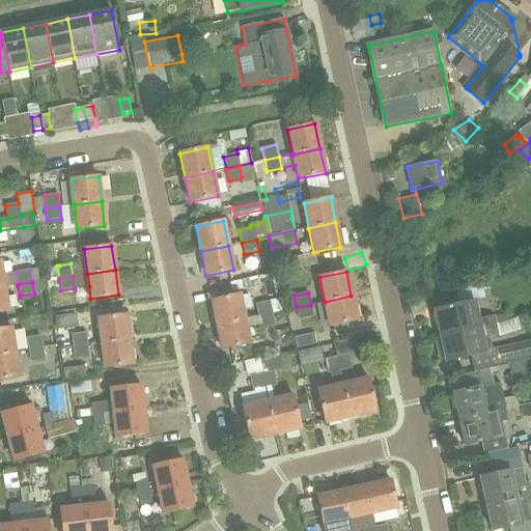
[(239,294),(212,300),(217,325),(245,318),(239,294)]
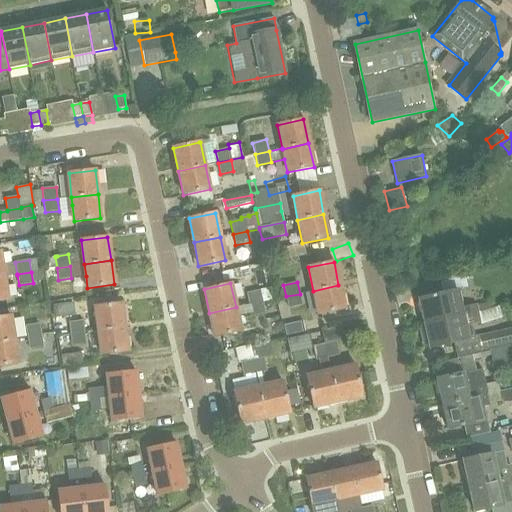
[(338,285),(313,291),(318,314),(343,309),(338,285)]
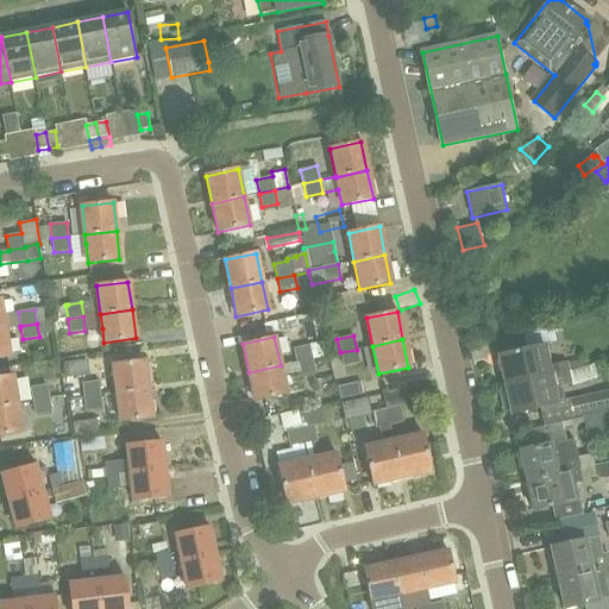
[(307,345),(293,349),(295,363),(311,359),(307,345)]
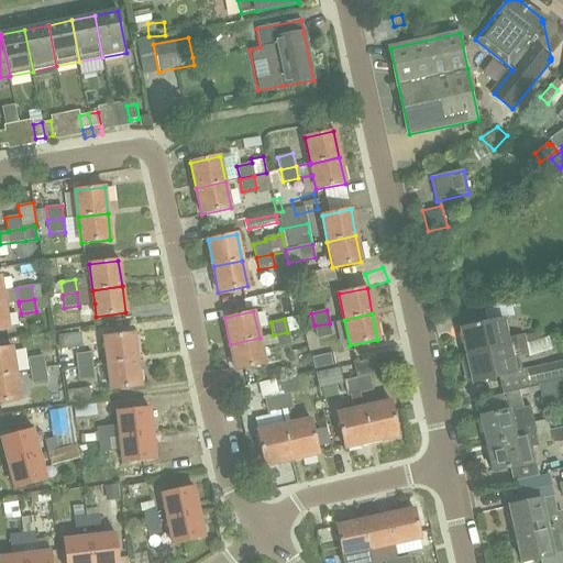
[(490,322),(460,329),(466,356),(507,348),(526,343),(523,334),(507,338),(503,319),(490,322)]
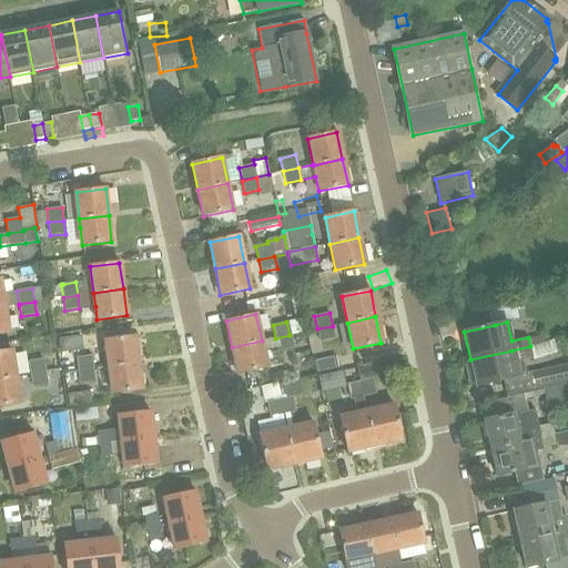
[(317,330),(306,332),(311,348),(321,345),(321,342),(335,338),(333,326),(317,328),(317,330)]
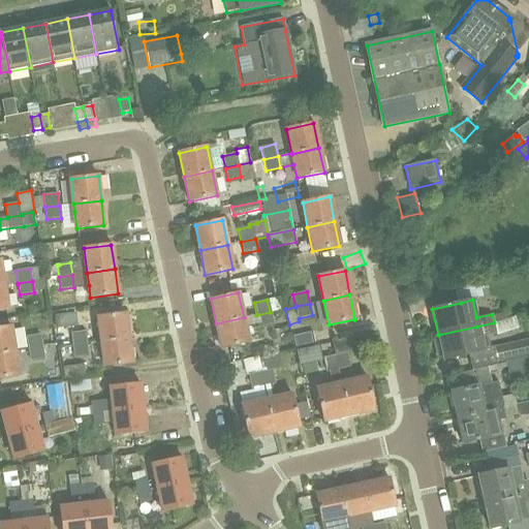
[(270,312),(256,315),(259,327),(273,324),(270,312)]
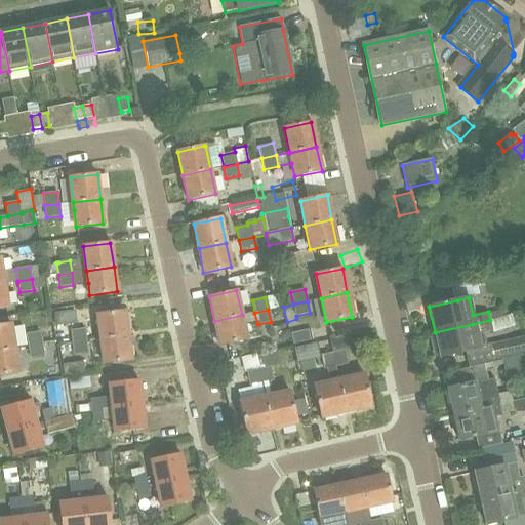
[(75,311),(53,313),(55,326),(77,323),(75,311)]
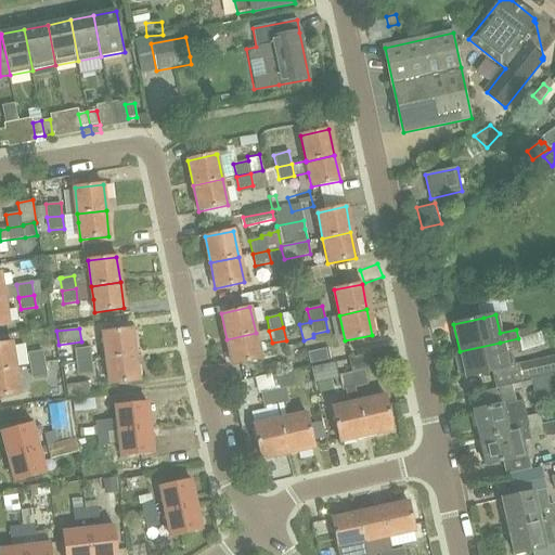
[(132,330),(102,333),(105,359),(134,356),(132,330)]
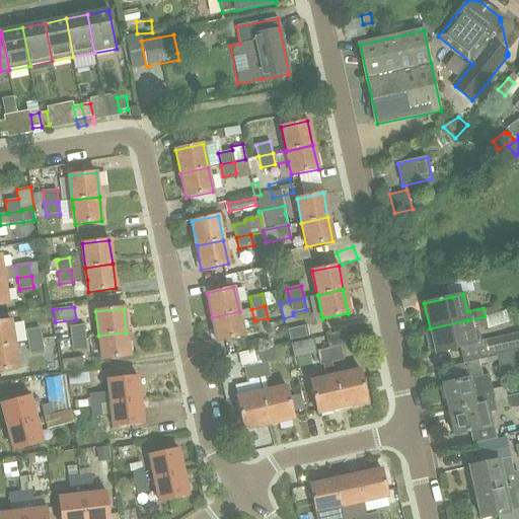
[(239,311),(212,317),(217,342),(244,336),(239,311)]
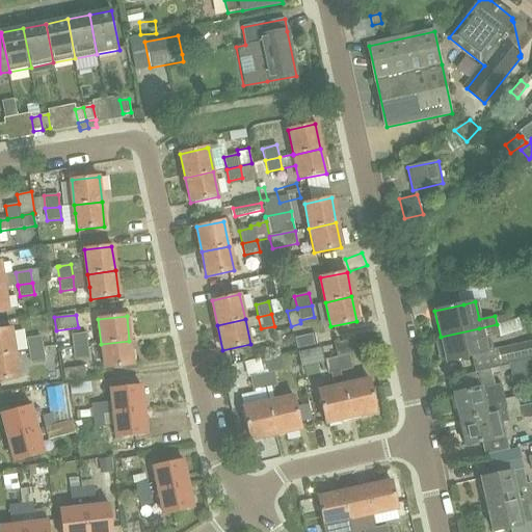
[(443,349),(436,350),(440,365),(446,364),(491,353),(488,338),(499,336),(497,324),(479,328),(441,337),(443,349)]
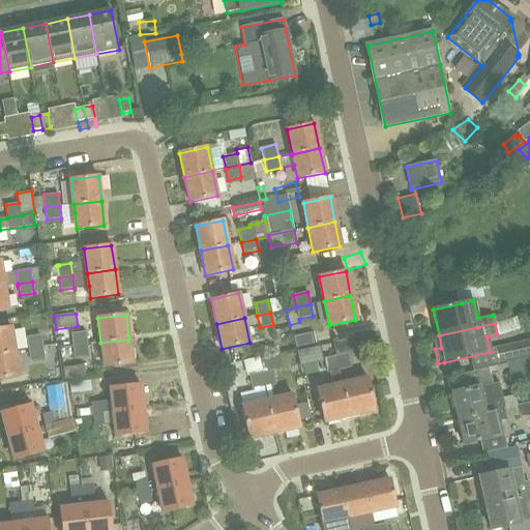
[(10,327),(0,328),(0,354),(15,352),(10,327)]
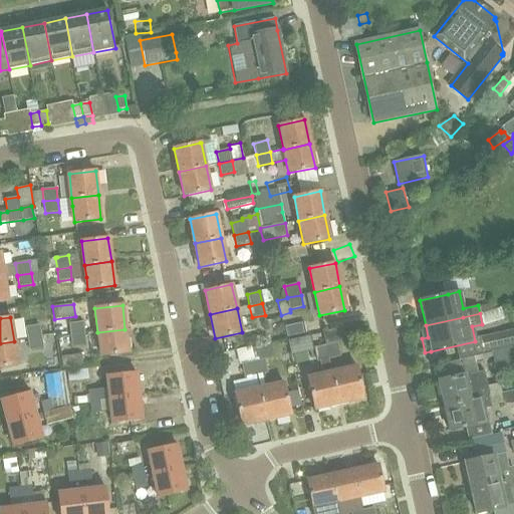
[(83,321),(69,323),(70,335),(85,334),(83,321)]
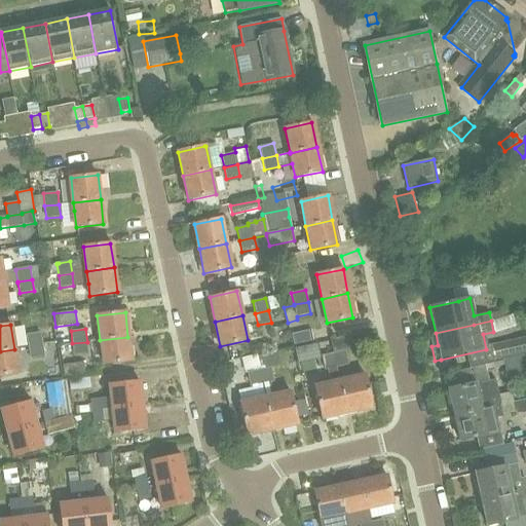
[(311,330),(291,334),(294,345),(313,341),(311,330)]
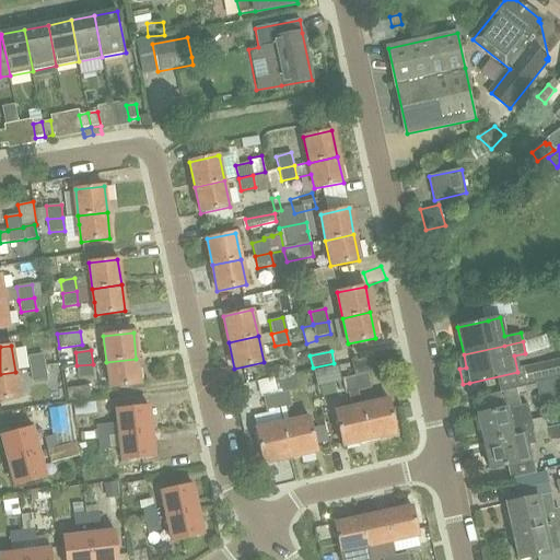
[(44,353),(27,357),(30,370),(46,368),(44,353)]
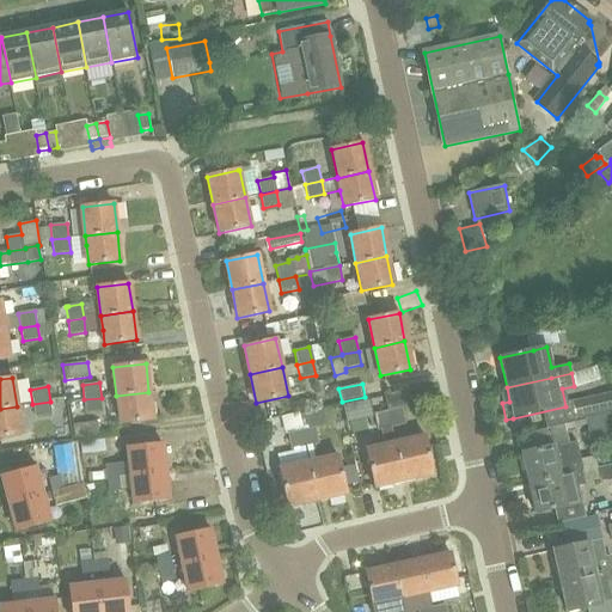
[(605,414),(611,411),(611,389),(571,399),(577,421),(586,418),(605,414)]
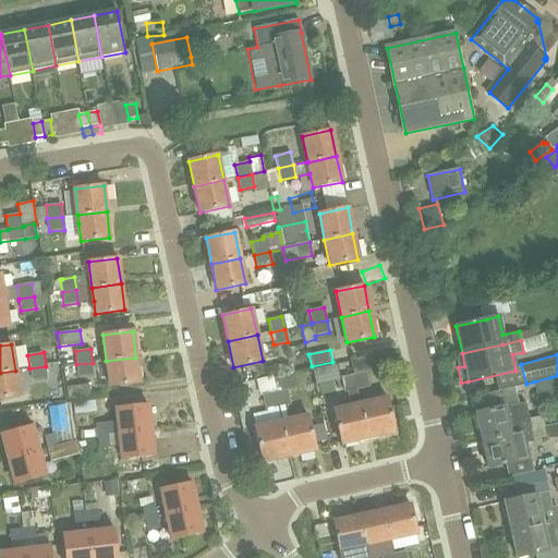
[(373,356),(350,361),(353,374),(366,371),(376,368),(373,356)]
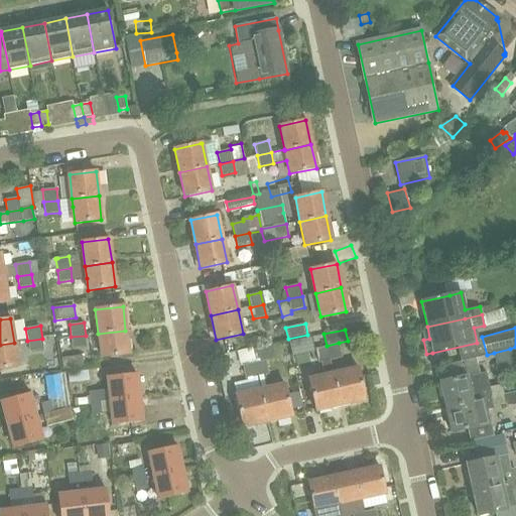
[(125,331),(98,334),(101,358),(128,355),(125,331)]
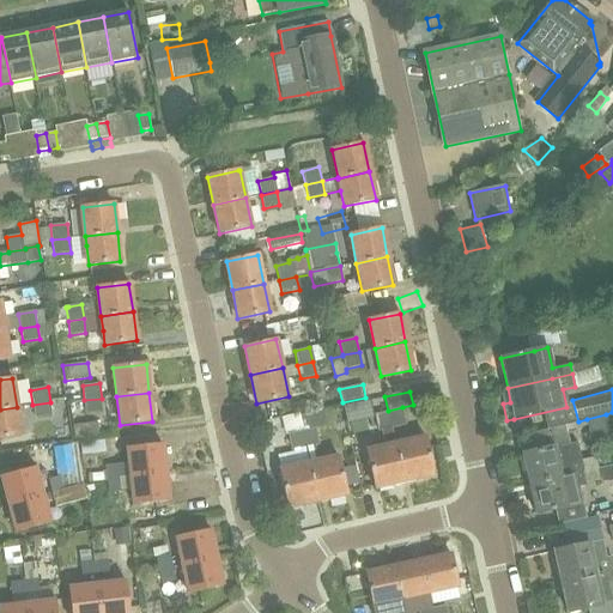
[(102,399),(84,400),(86,414),(103,412),(102,399)]
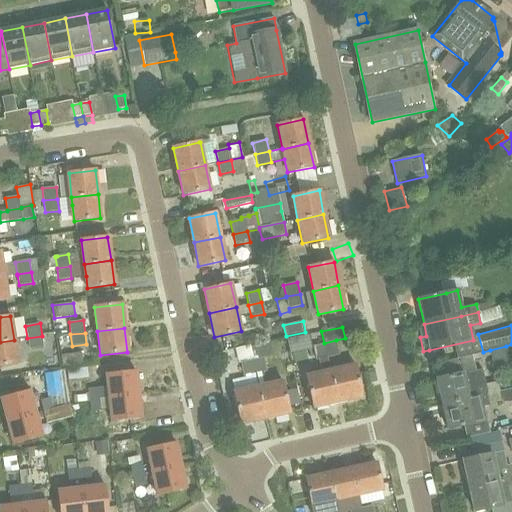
[(42,336),(27,338),(29,349),(43,347),(42,336)]
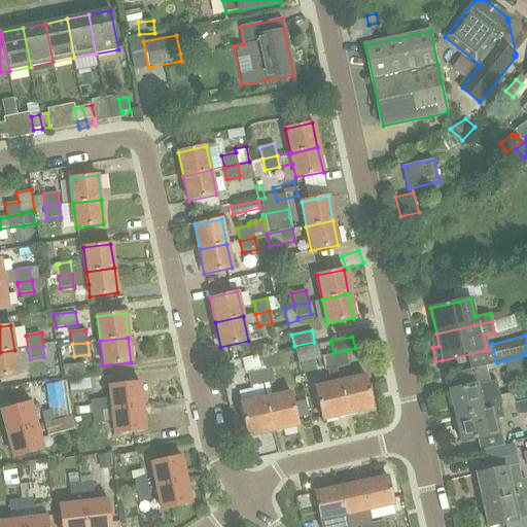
[(14,350),(0,352),(0,377),(18,375),(14,350)]
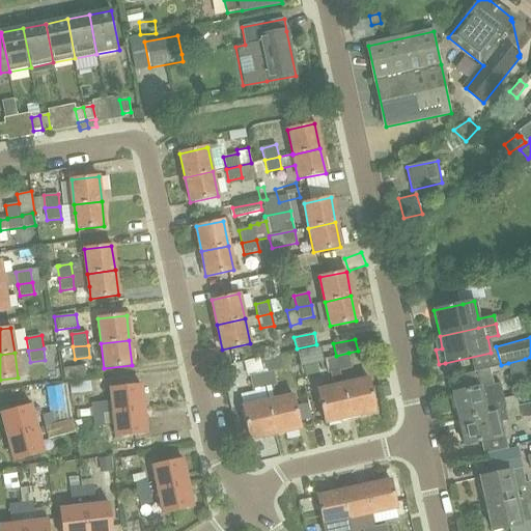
[(348,353),(336,356),(336,357),(339,371),(353,369),(348,353)]
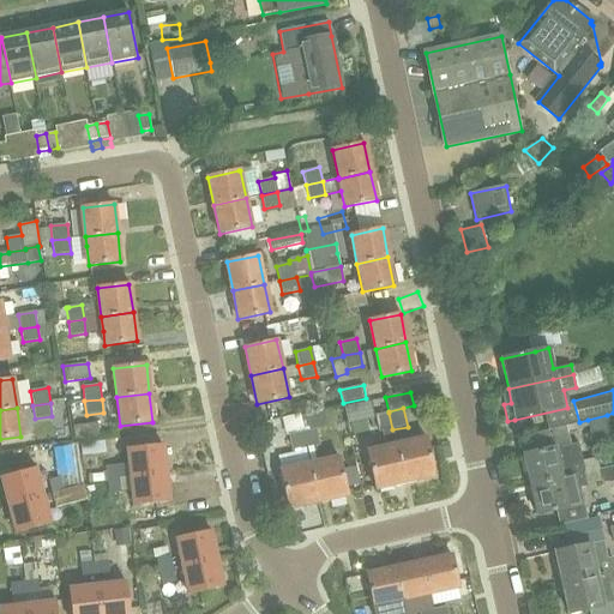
[(389,413),(375,415),(379,433),(392,429),(389,413)]
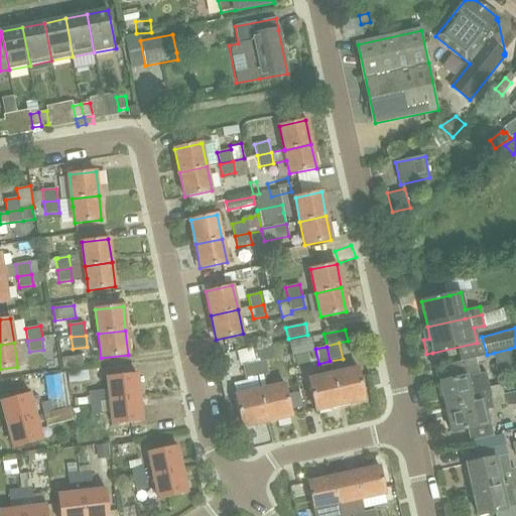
[(515,347),(510,349),(494,353),(498,368),(515,364),(515,347)]
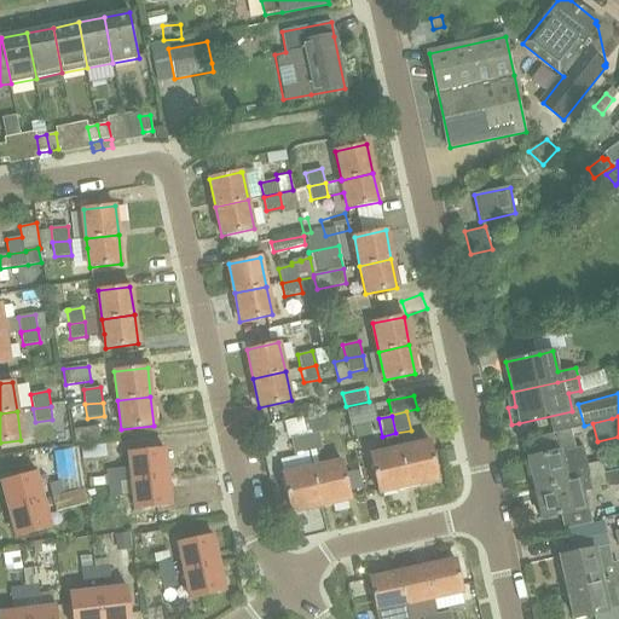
[(301,417),(267,426),(271,444),(290,439),(290,438),(305,435),(306,435),(302,420),(301,417)]
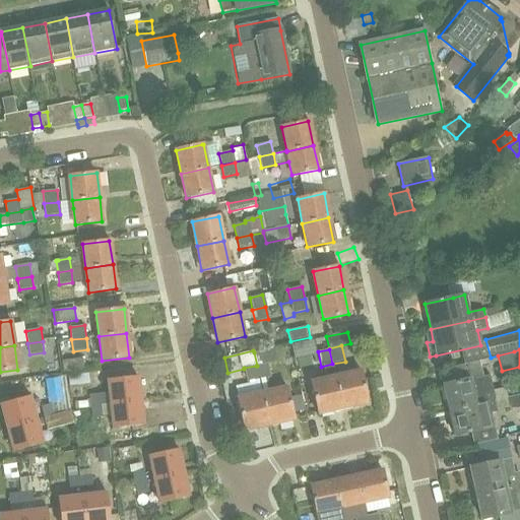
[(82,358),(61,361),(63,374),(84,371),(82,358)]
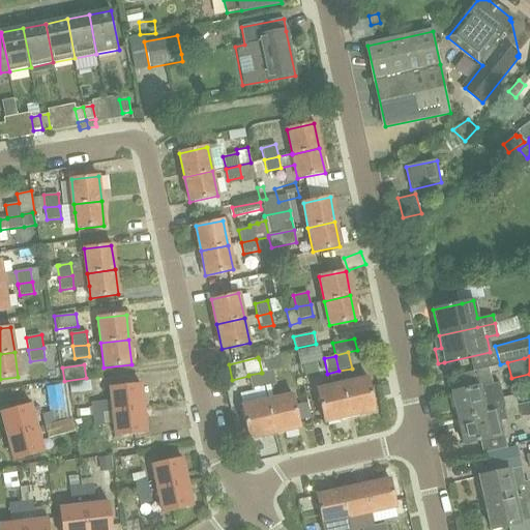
[(262,373),(261,373),(264,387),(275,385),(273,370),(262,373)]
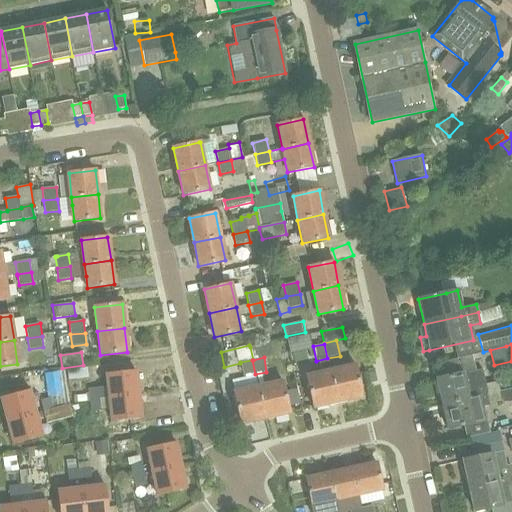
[(252,360),(240,362),(240,363),(243,377),(255,374),(252,360)]
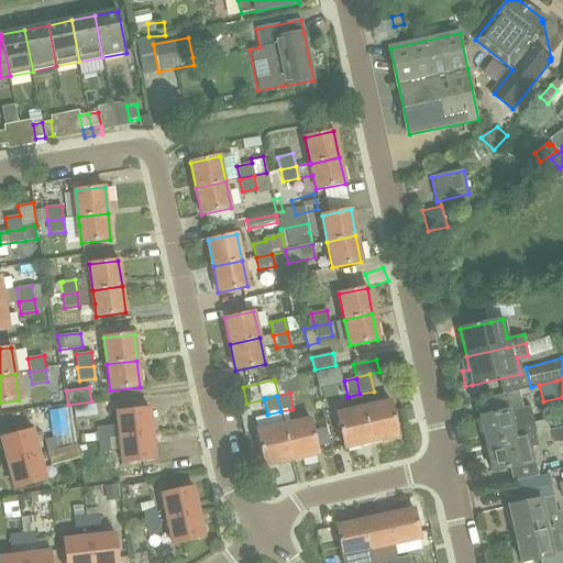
[(389,401),(363,407),(371,442),(397,435),(389,401)]
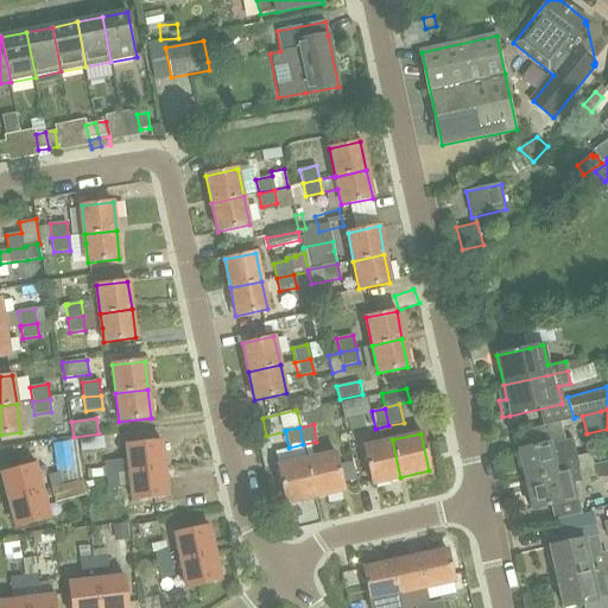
[(103,436),(78,439),(80,451),(106,449),(103,436)]
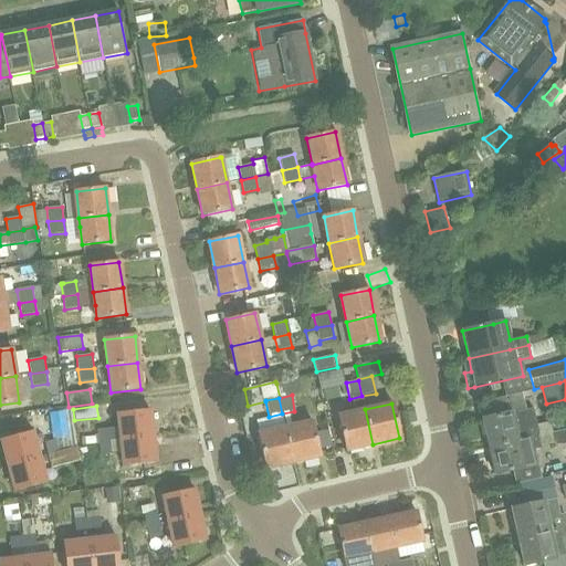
[(483,419),(490,448),(553,433),(554,432),(552,421),(538,425),(535,408),(483,419)]
